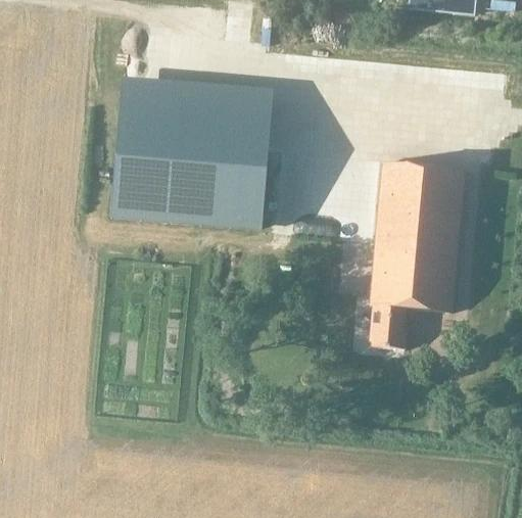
[(409,6),(473,12),(474,0),(410,0),(409,5),(409,6)]
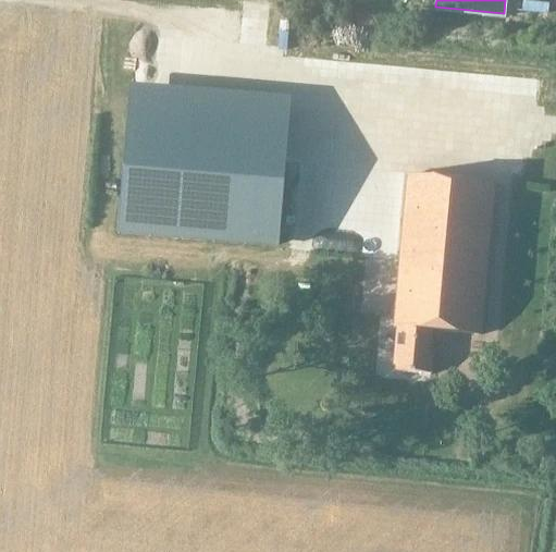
[(128,110),(119,227),(278,240),(288,124),(128,110)]
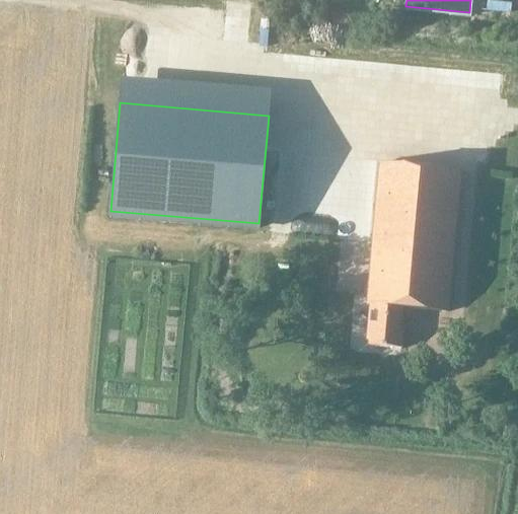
[(447,308),(458,166),(377,160),(366,301),(372,301),(367,342),(399,347),(402,304),(447,308)]
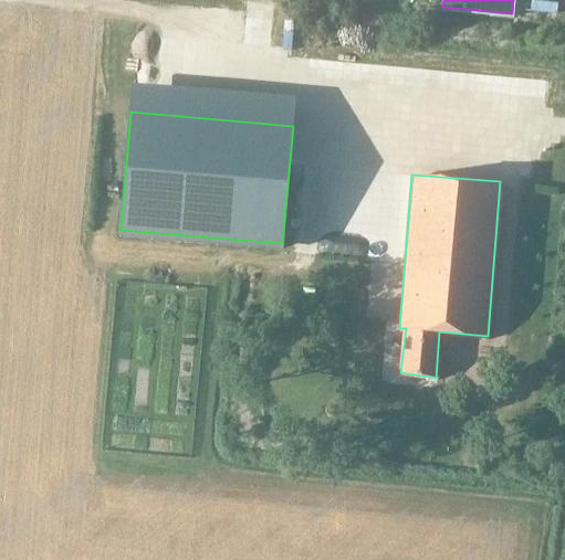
[(351,329),(349,340),(363,341),(364,331),(351,329)]
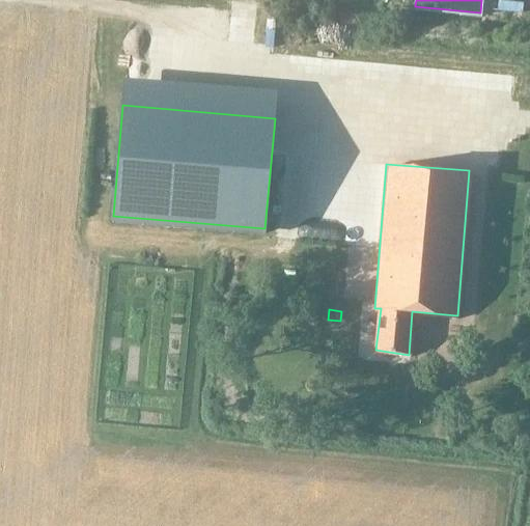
[(329,337),(331,349),(351,347),(349,335),(329,337)]
